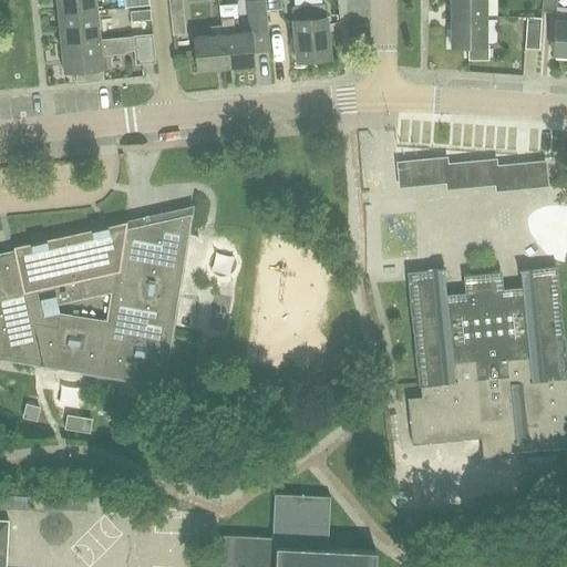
[(55,0),(58,14),(96,10),(95,0),(55,0)]
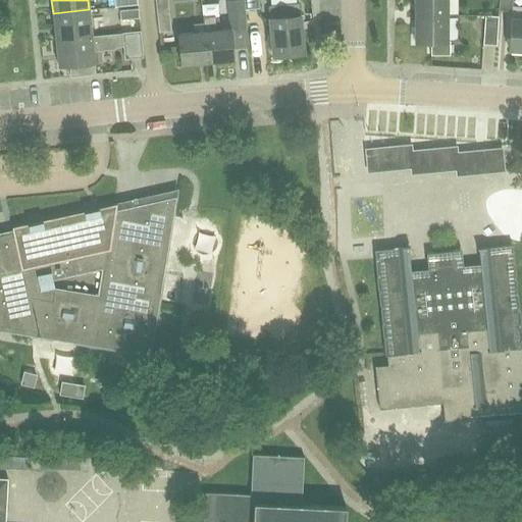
[(155,0),(159,33),(171,31),(167,0),(155,0)]
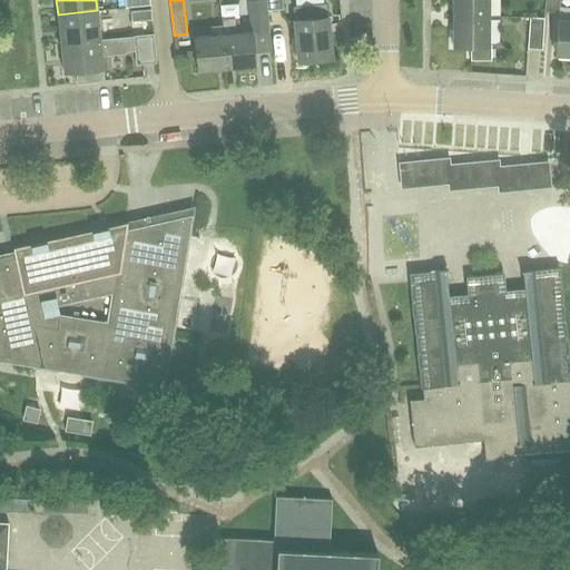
[(252,0),(248,0),(251,31),(252,31),(252,32),(271,31),(268,11),(267,11),(266,0),(252,0)]
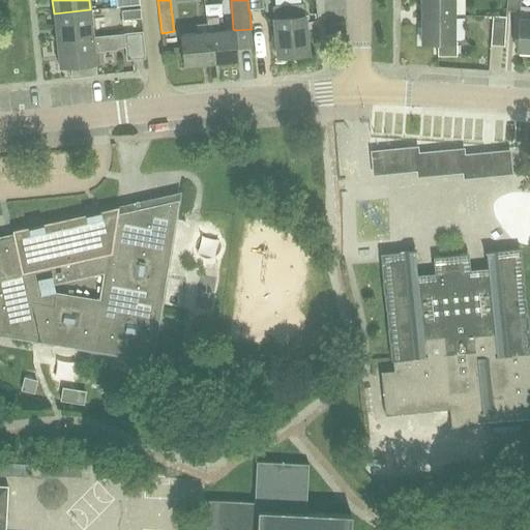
[(264,8),(263,0),(247,0),(248,10),(249,10),(264,8)]
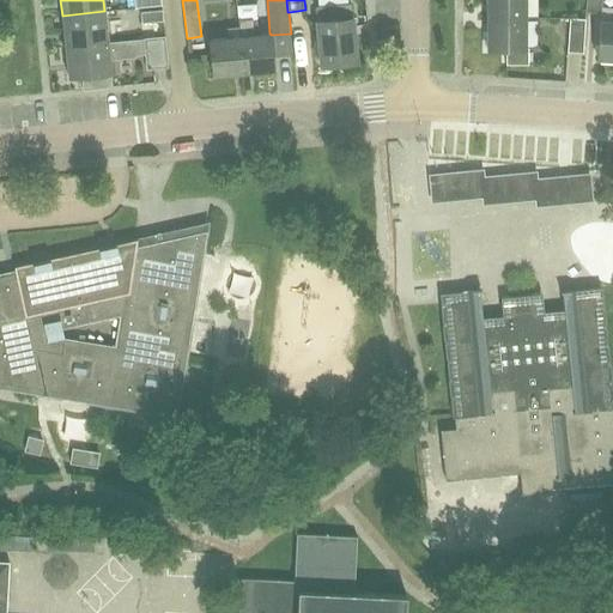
[(486,0),(487,18),(525,18),(525,0),(486,0)]
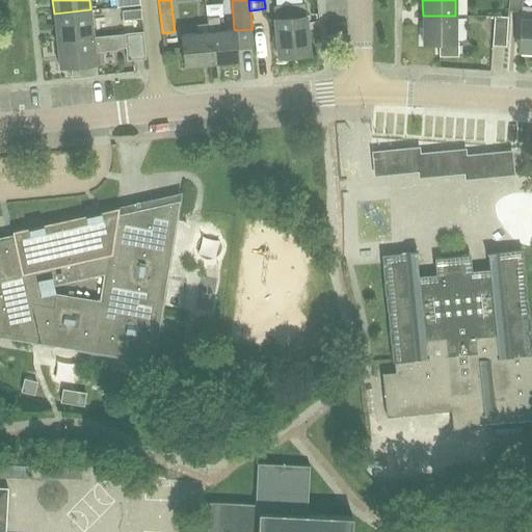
[(522,11),(523,0),(509,0),(509,11),(522,11)]
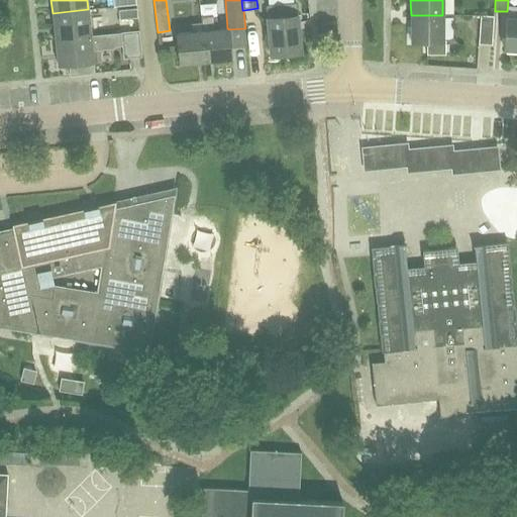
[(300,53),(297,16),(296,6),(267,8),(271,56),(300,53)]
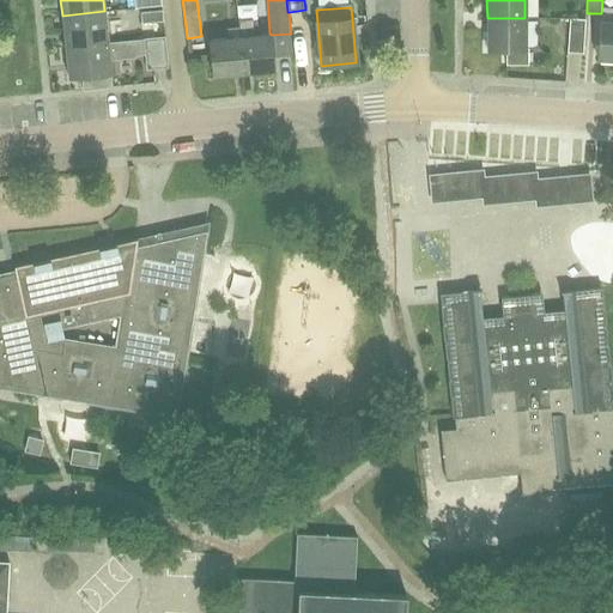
[(141,23),(163,22),(162,10),(140,12),(141,23)]
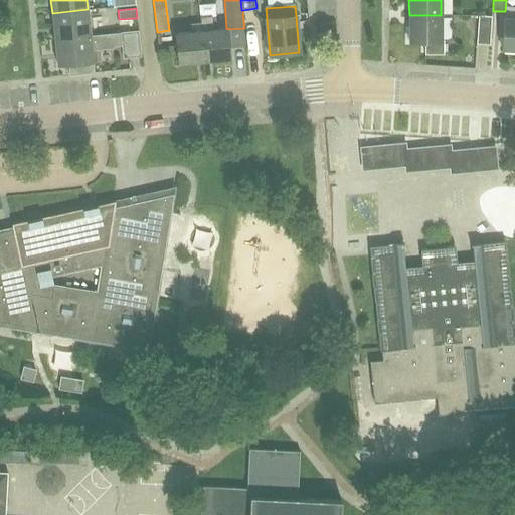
[(54,39),(91,35),(88,9),(52,13),(54,39)]
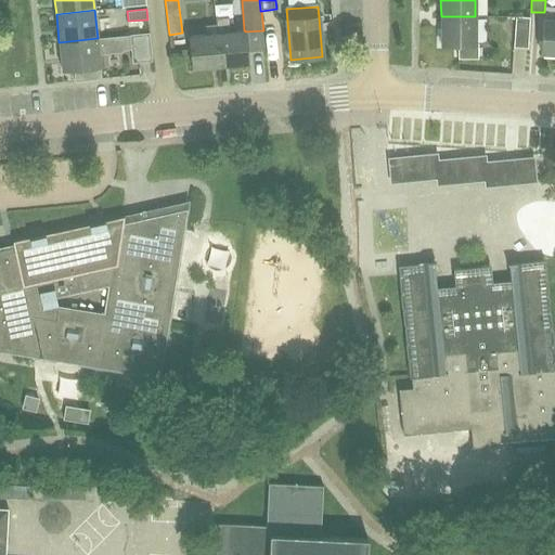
[(541,53),(554,54),(554,11),(554,20),(543,18),(541,53)]
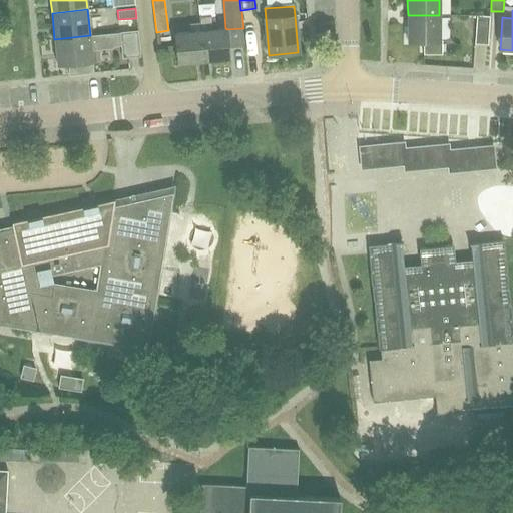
[(442,54),(442,40),(439,40),(439,15),(408,15),(407,41),(424,41),(423,54),(442,54)]
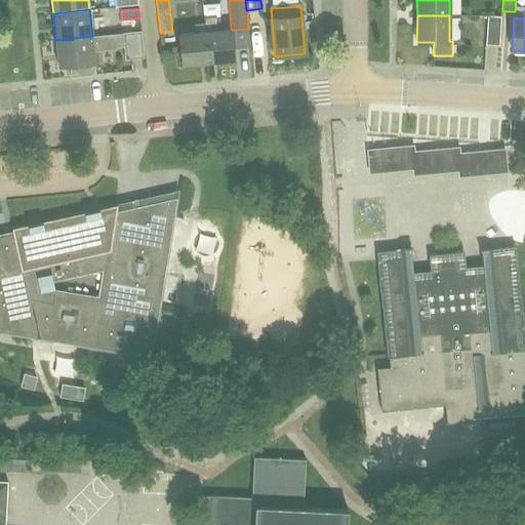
[(499,46),(501,17),(488,15),(486,45),(499,46)]
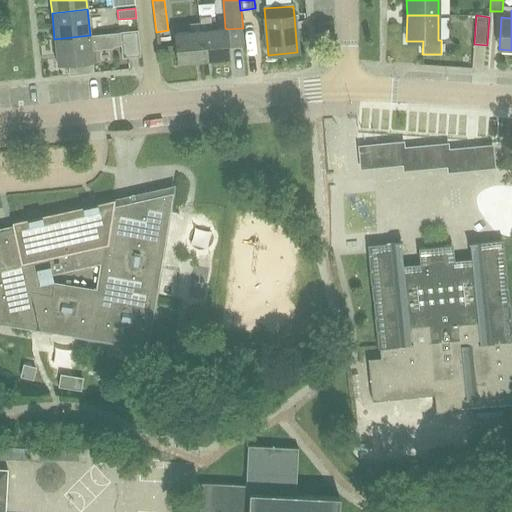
[(226,28),(225,28),(212,29),(210,16),(198,17),(199,23),(199,22),(203,61),(229,58),(226,29),(226,28)]
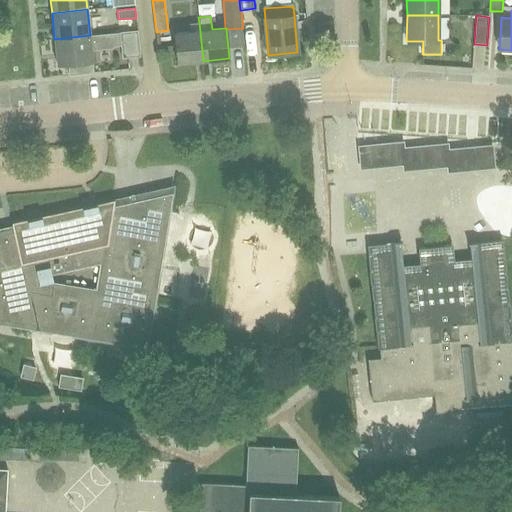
[(177,63),(203,61),(199,22),(199,23),(189,23),(190,31),(174,33),(177,63)]
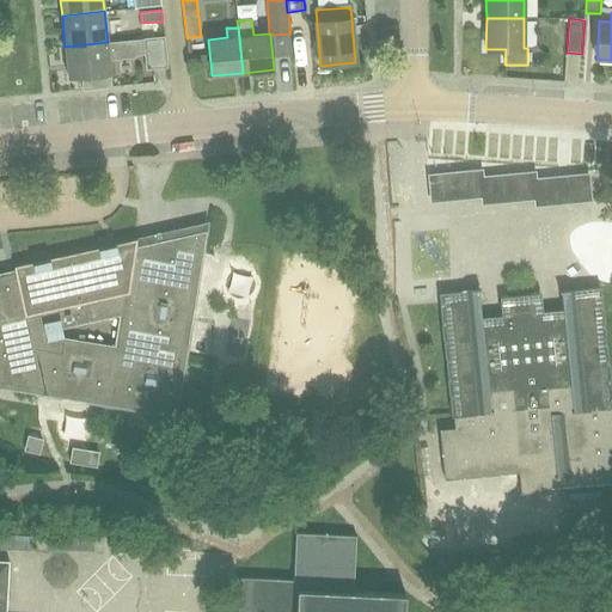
[(146,69),(167,67),(165,37),(144,38),(144,40),(145,55),(146,69)]
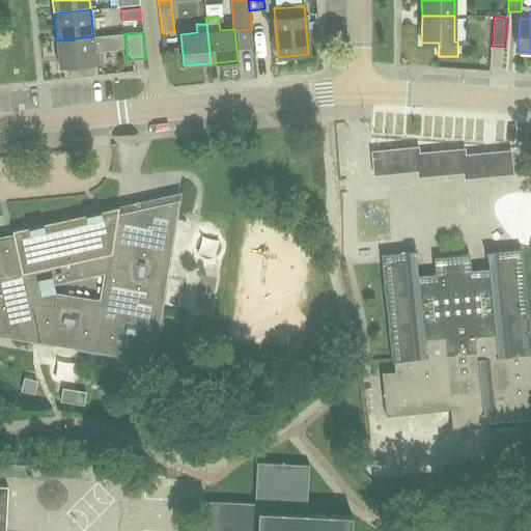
[(93,36),(56,40),(59,66),(71,65),(72,78),(96,75),(94,53),(117,51),(119,48),(117,35),(93,37),(93,36)]
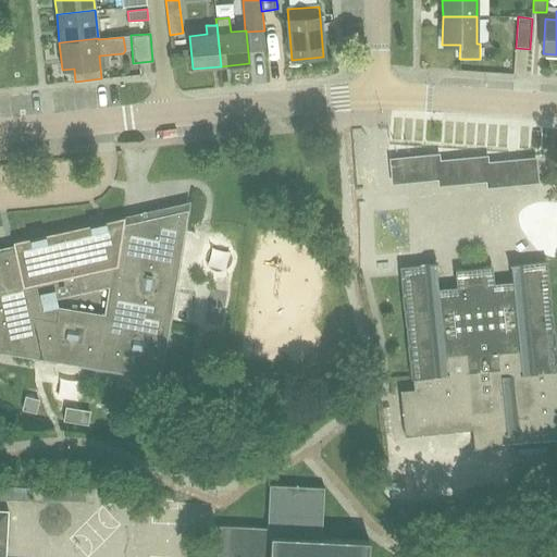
[(400,163),(403,189),(475,185),(473,159),(400,163)]
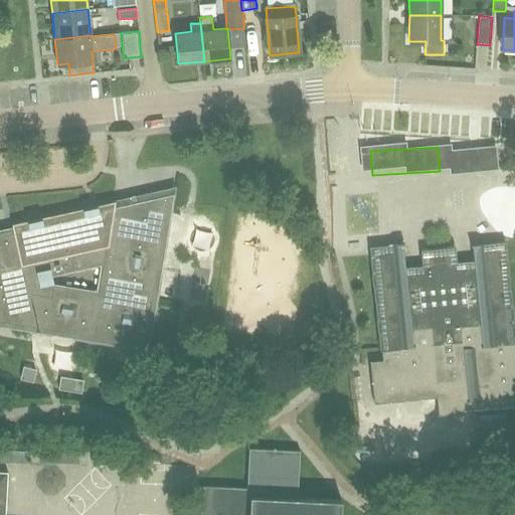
[(498,171),(502,193),(511,191),(507,170),(498,171)]
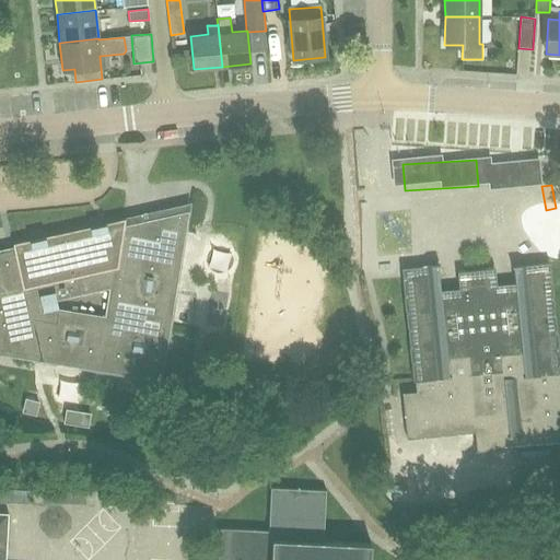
[(13,244),(14,246),(0,249),(0,354),(163,381),(189,211),(136,223),(135,228),(124,230),(126,218),(13,244)]
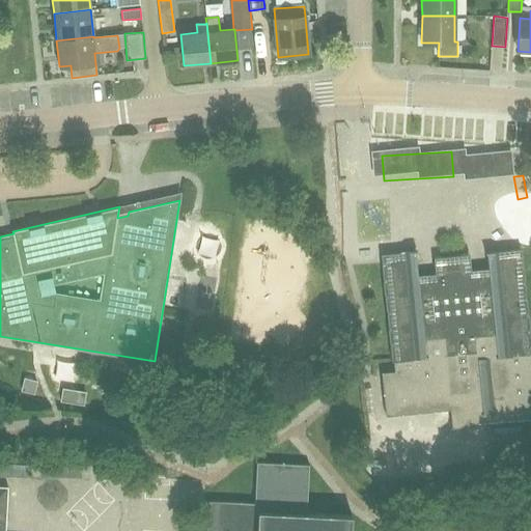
[(530,352),(530,353),(520,249),(486,252),(488,268),(469,270),(468,254),(435,257),(436,273),(417,275),(415,251),(383,254),(394,370),(381,371),(385,414),(449,408),(451,426),(530,418),(530,352)]
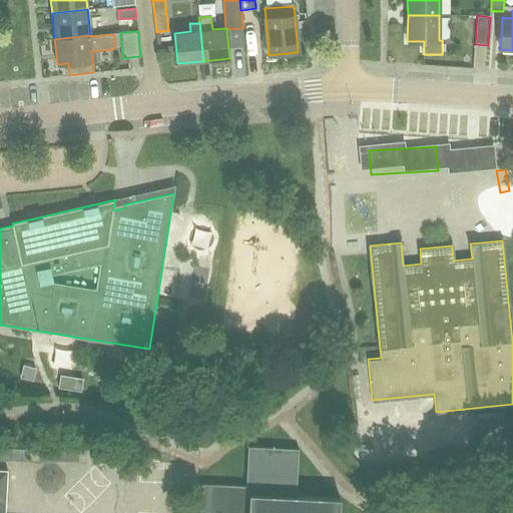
[(33,381),(37,368),(23,365),(20,378),(33,381)]
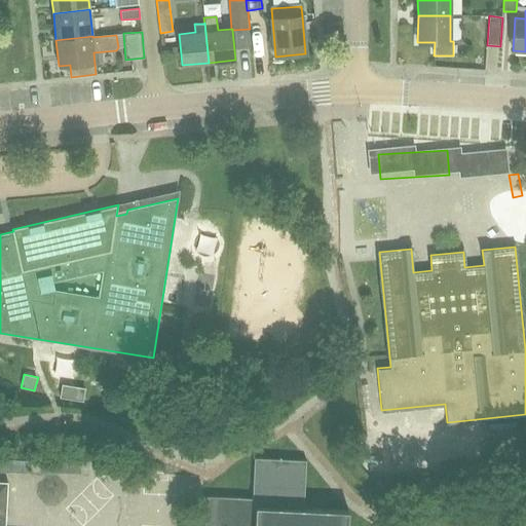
[(84,402),(86,388),(62,385),(60,399),(84,402)]
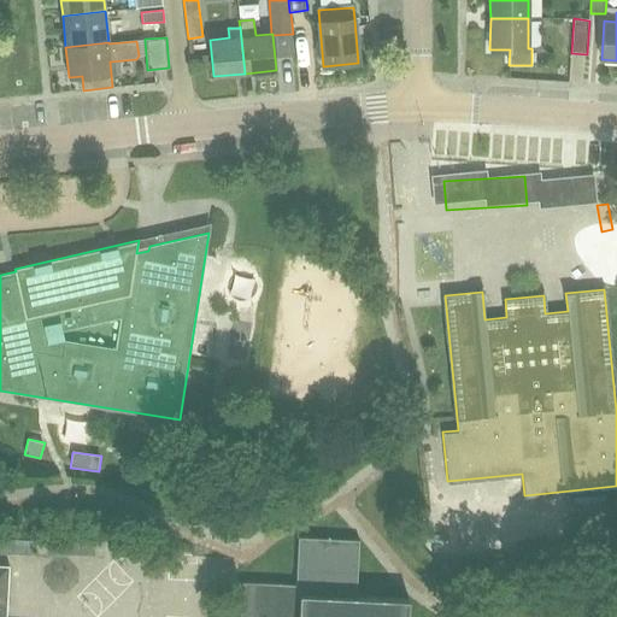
[(0,553),(33,556),(34,541),(0,539),(0,553)]
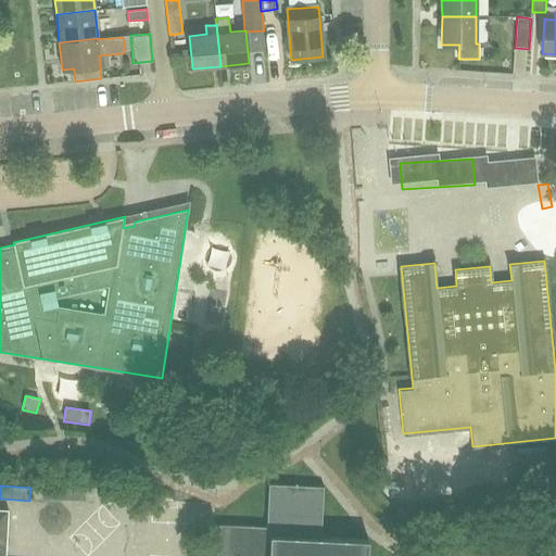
[(320,538),(323,494),(267,492),(266,527),(218,525),(216,555),(367,555),(368,541),(320,538)]
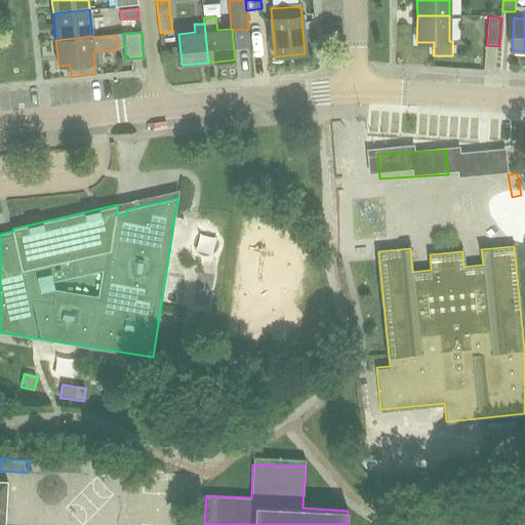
[(5,524),(8,480),(0,479),(0,524),(5,524)]
